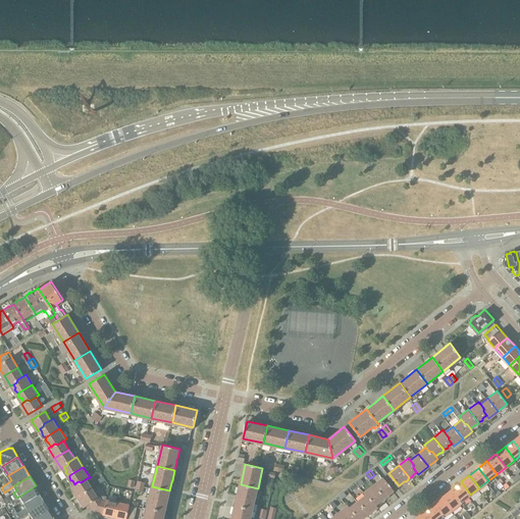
[(395,489),(384,476),(374,484),(384,498),(385,497),(386,497),(388,495),(390,494),(395,489)]
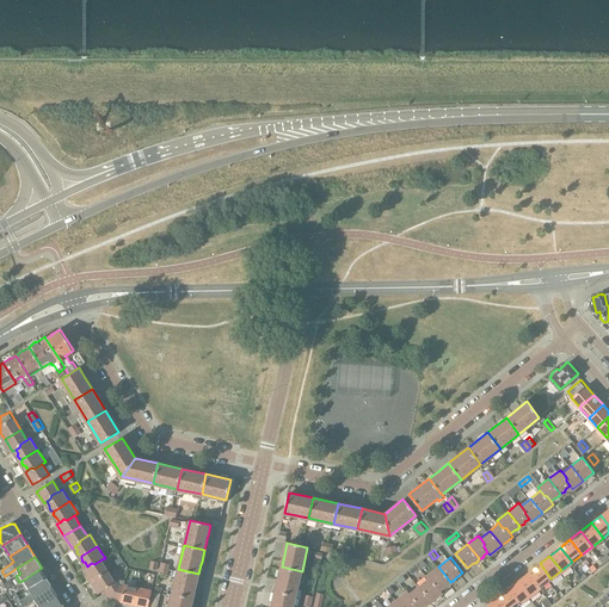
[(92,580),(109,570),(102,559),(94,564),(91,563),(87,567),(84,568),(92,580)]
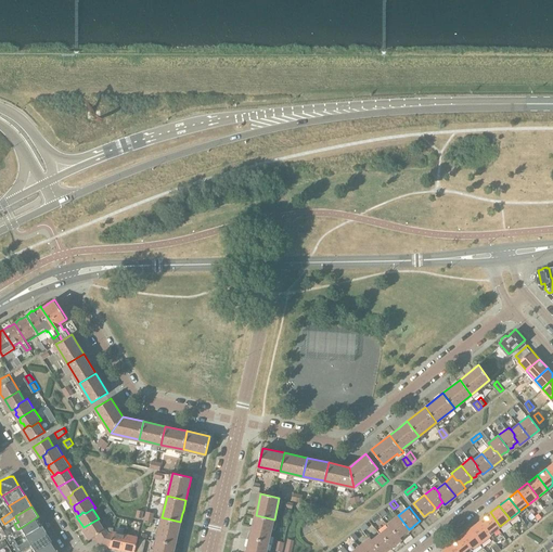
[(380,511),(373,517),(375,521),(383,515),(380,511)]
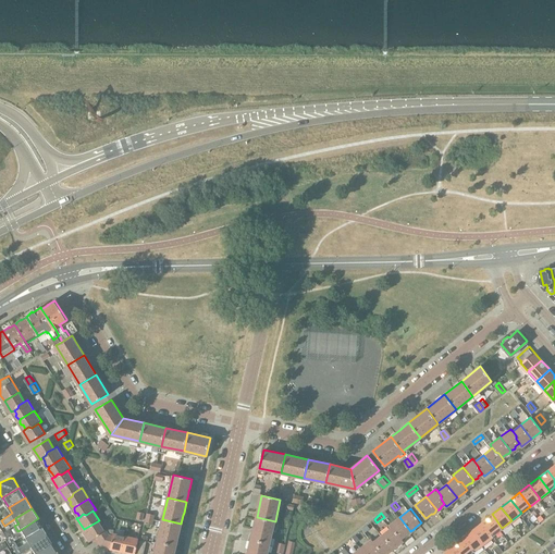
[(502,528),(492,514),(482,521),(493,536),(502,528)]
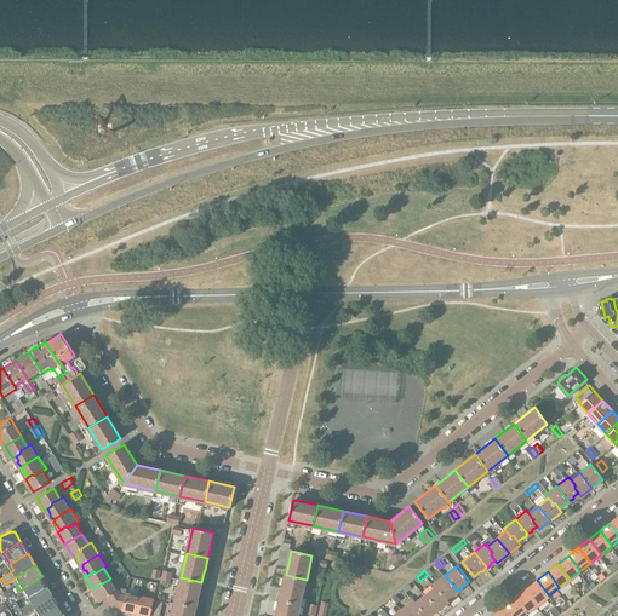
[(286,575),(280,599),(301,604),(307,580),(286,575)]
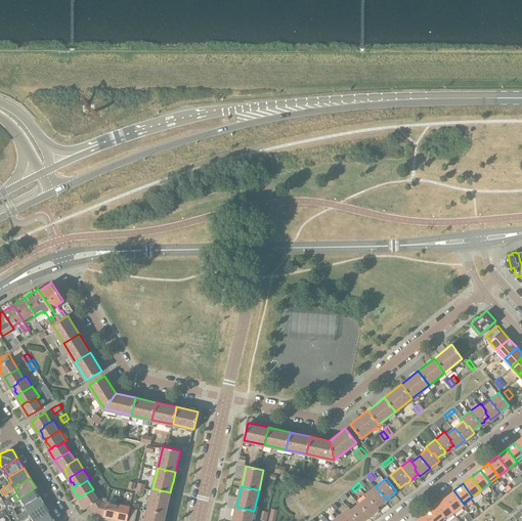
[(366,493),(368,495),(372,501),(375,501),(378,505),(381,503),(383,503),(385,502),(385,500),(386,500),(376,486),(366,493)]
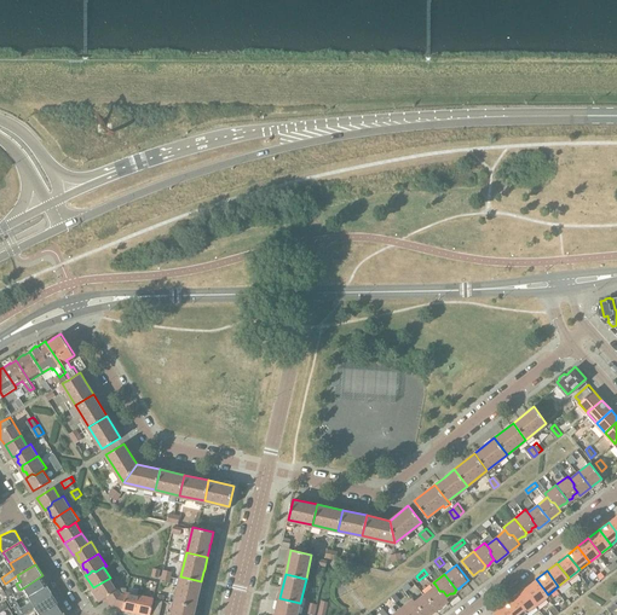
[(10,596),(7,597),(13,607),(16,604),(16,605),(19,603),(17,598),(28,592),(29,596),(48,585),(42,575),(24,587),(19,590),(15,593),(12,595),(10,596)]
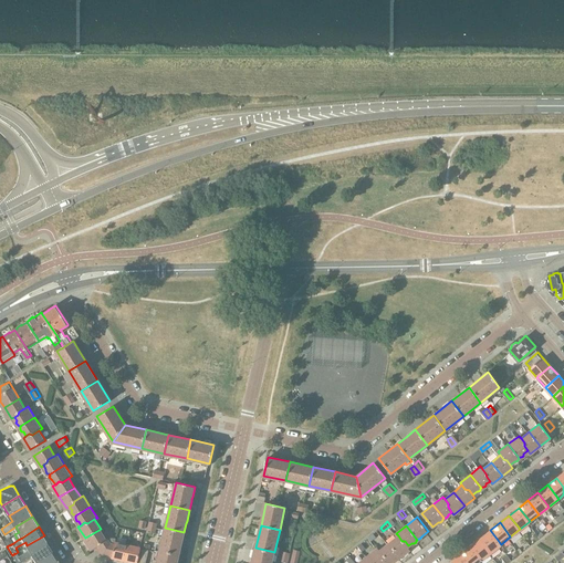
[(184,532),(165,528),(160,551),(179,555),(181,545),(181,544),(184,532)]
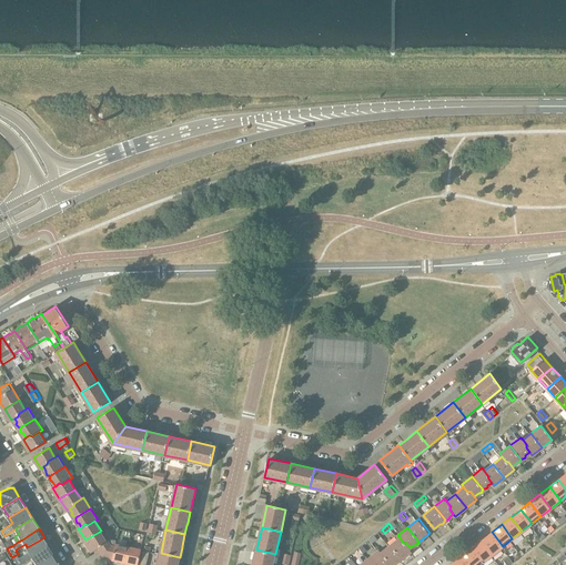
[(92,551),(97,548),(100,546),(108,542),(101,531),(86,540),(92,551)]
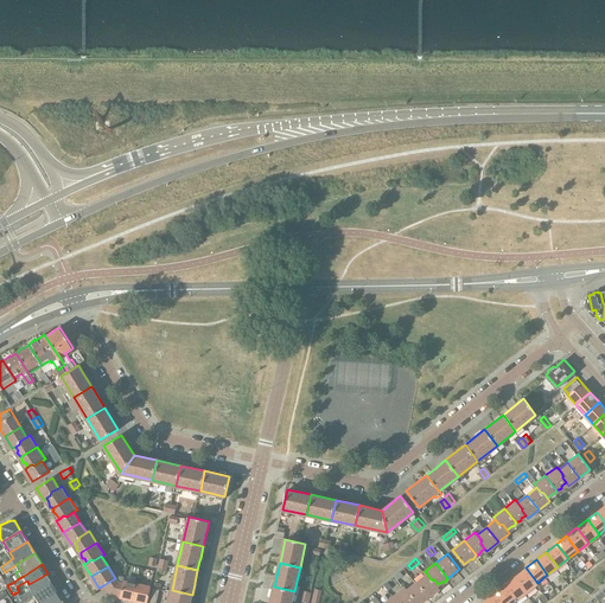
[(526,568),(515,576),(527,591),(537,583),(526,568)]
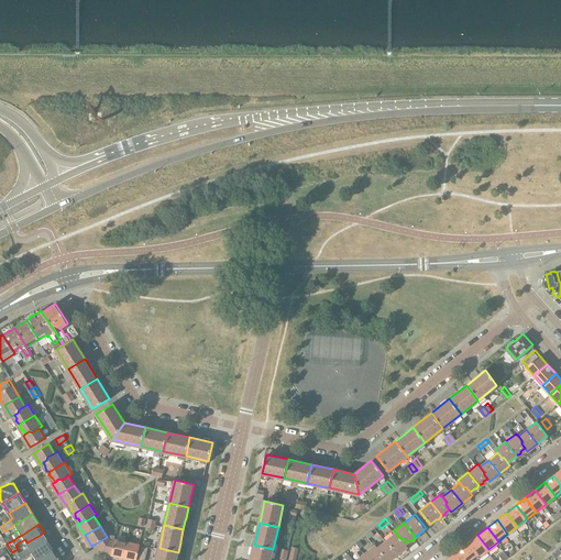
[(26,555),(48,540),(44,533),(26,542),(29,546),(20,552),(18,549),(14,551),(19,559),(26,555)]
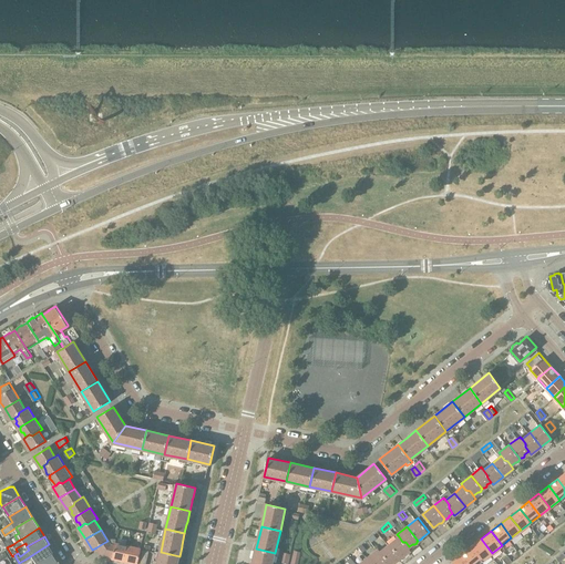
[(108,541),(100,545),(104,553),(113,554),(115,544),(116,542),(117,537),(112,536),(111,542),(110,540),(108,541)]
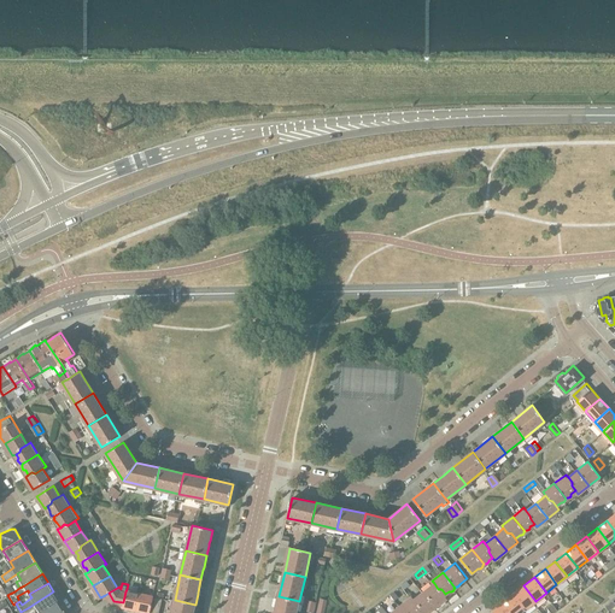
[(438,589),(434,583),(425,591),(437,606),(447,597),(445,594),(441,589),(438,589)]
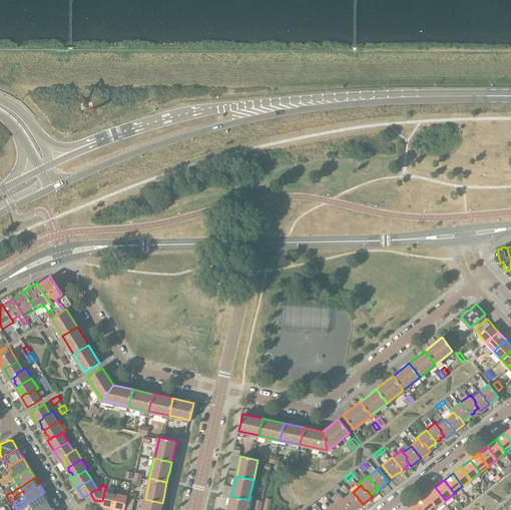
[(445,500),(435,487),(426,494),(437,506),(445,500)]
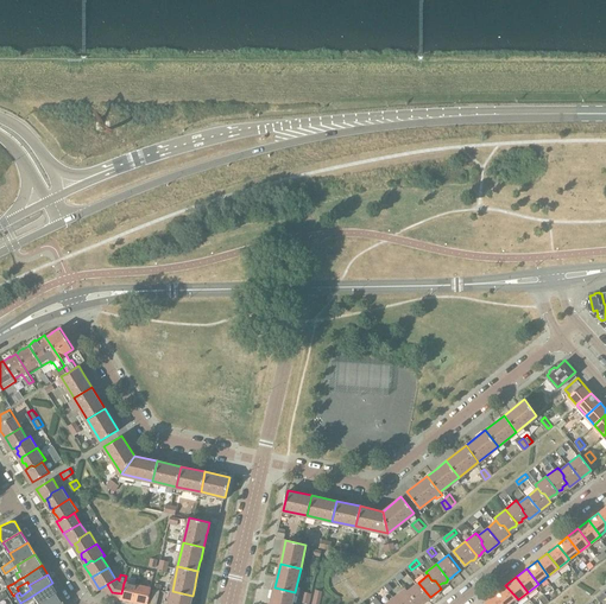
[(124,583),(121,593),(121,597),(134,599),(138,583),(125,580),(124,583)]
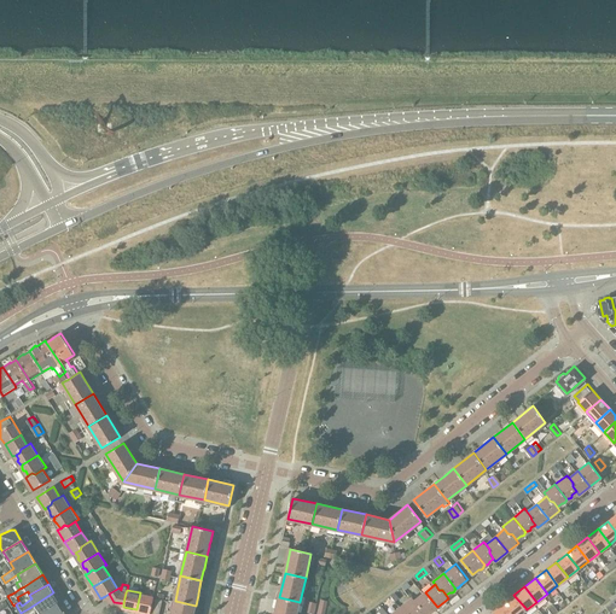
[(397,600),(401,596),(399,594),(396,590),(391,594),(397,600)]
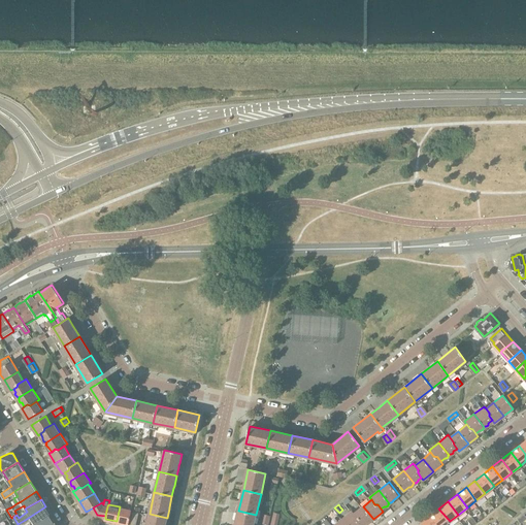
[(25,520),(18,524),(25,524),(27,523),(27,524),(32,521),(35,524),(51,514),(45,506),(25,520)]
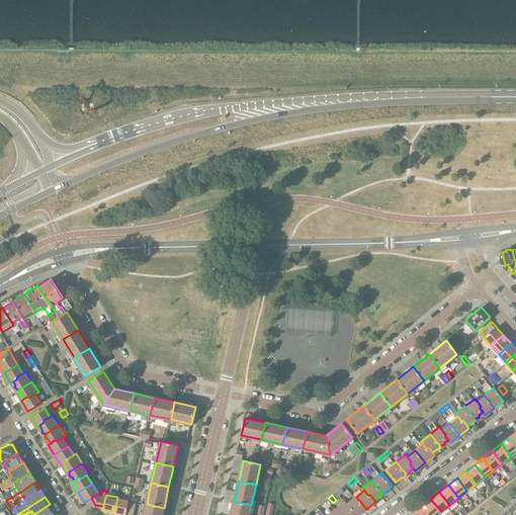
[(117,497),(114,511),(126,514),(130,500),(117,497)]
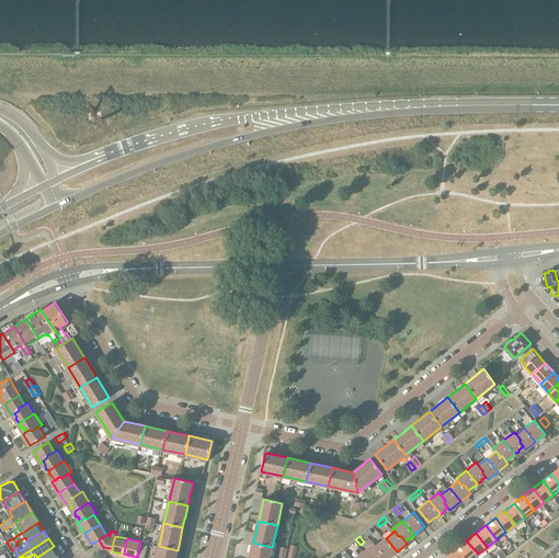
[(386,538),(377,545),(380,549),(380,553),(385,557),(388,557),(397,551),(386,538)]
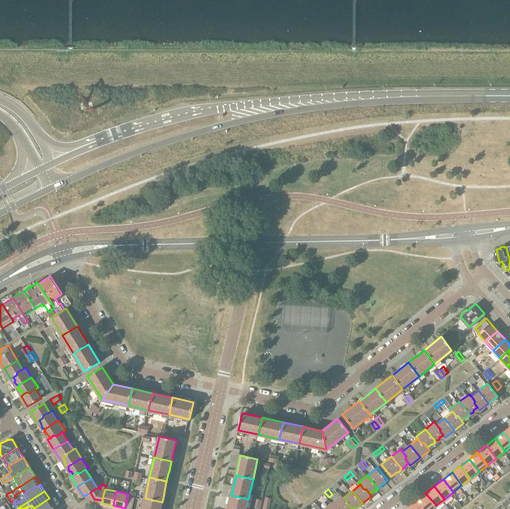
[(425,493),(417,500),(424,508),(431,508),(436,505),(425,493)]
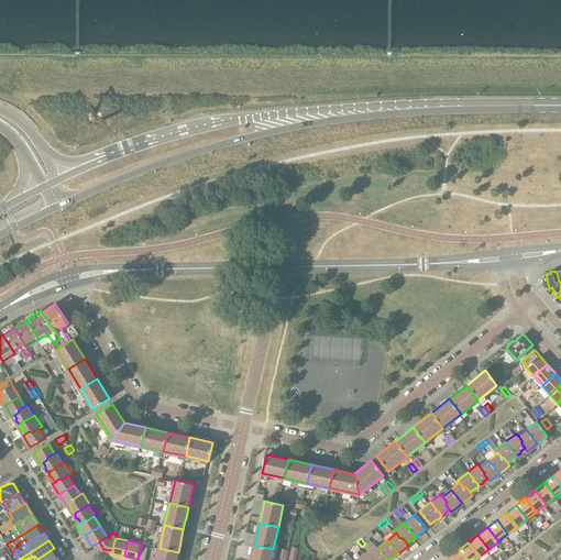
[(140,559),(143,559),(147,559),(151,546),(150,546),(144,545),(144,544),(140,559)]
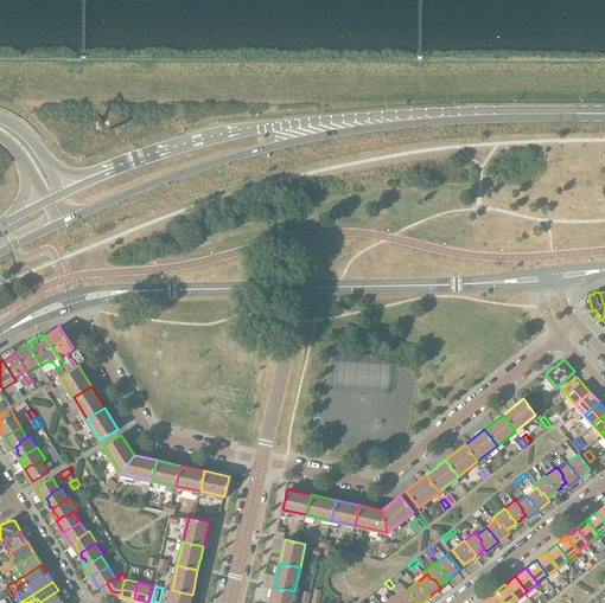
[(274,587),(269,602),(291,602),(294,591),(274,587)]
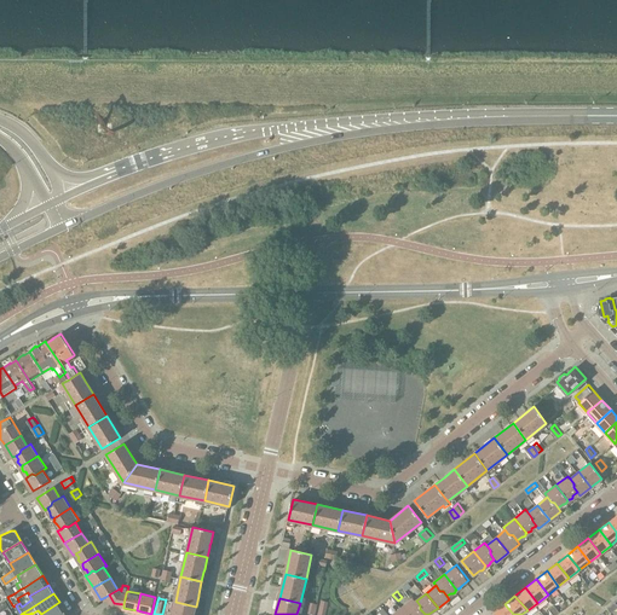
[(420,605),(416,601),(414,598),(403,607),(409,614),(422,614),(425,614),(420,609),(420,605)]
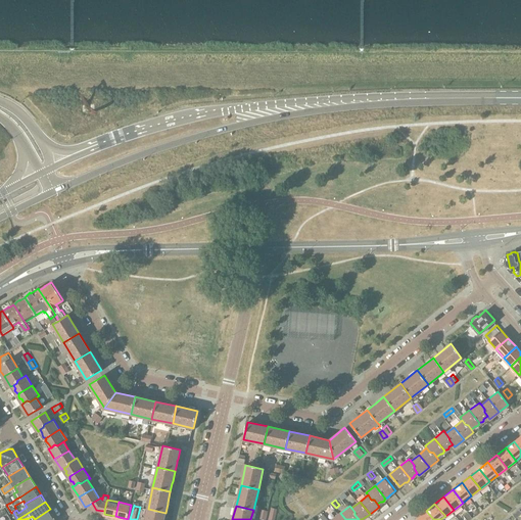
[(50,509),(35,519),(49,519),(54,517),(50,509)]
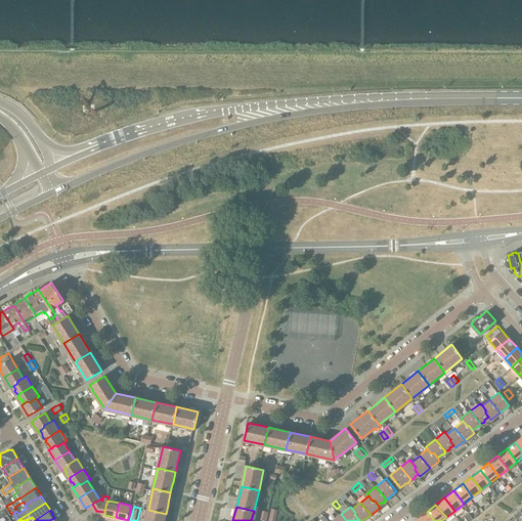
[(164,520),(166,514),(148,510),(146,516),(142,515),(140,520),(164,520)]
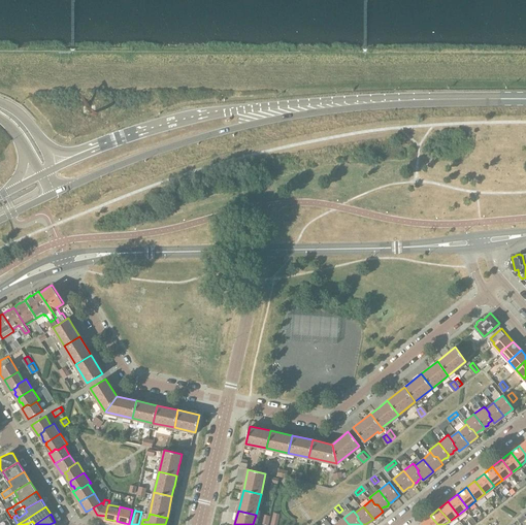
[(437,524),(430,516),(421,523),(422,524),(437,524)]
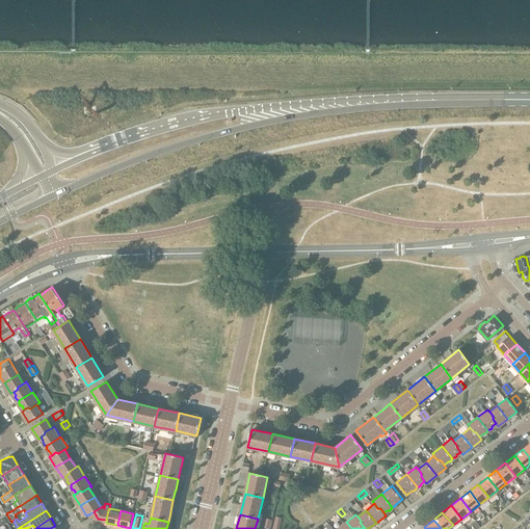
[(472,523),(476,528),(481,525),(477,520),(472,523)]
